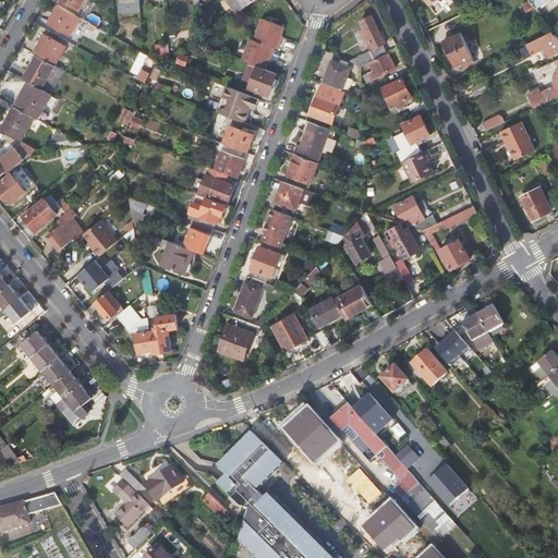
[(138,0),(119,0),(119,11),(140,10),(138,0)]
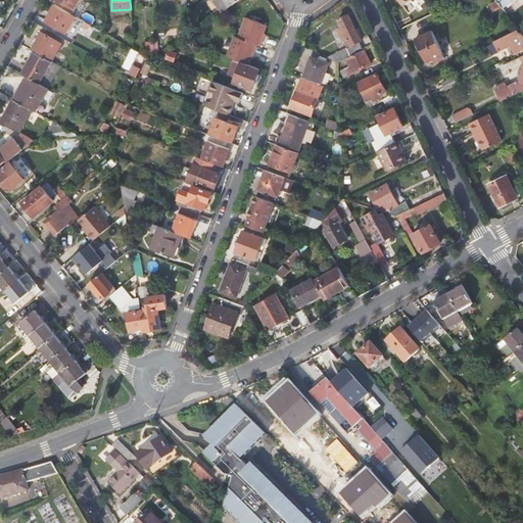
[(220,13),(229,7),(238,0),(211,0),(210,1),(220,13)]
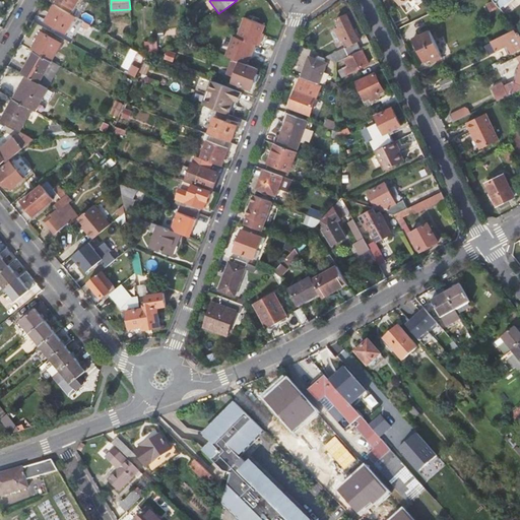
[(500,9),(497,1),(490,4),(493,12),(500,9)]
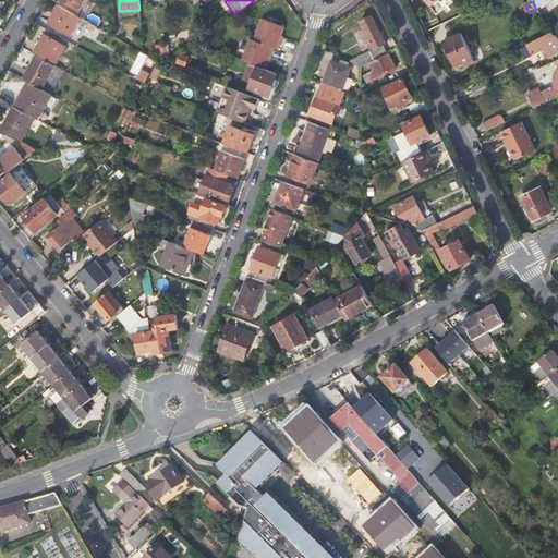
[(71,36),(81,17),(76,15),(59,4),(49,23),(71,36)]
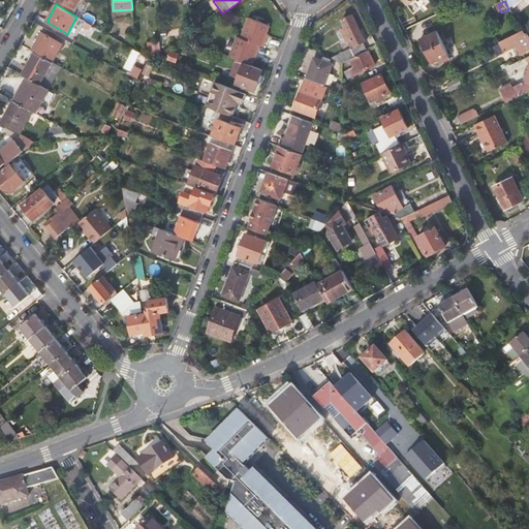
[(87,11),(78,6),(76,7),(72,14),(76,17),(83,20),(87,11)]
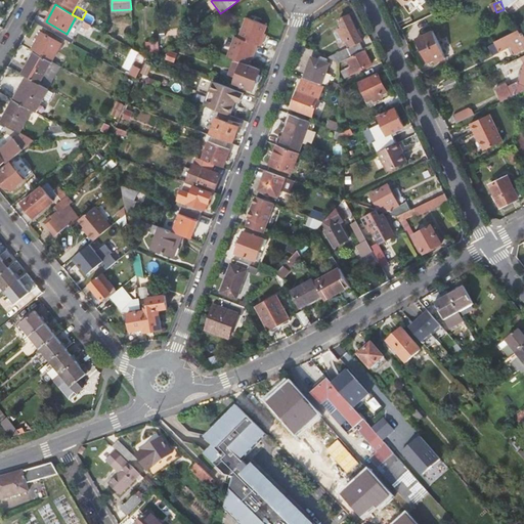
[(96,16),(86,11),(82,19),(91,25),(96,16)]
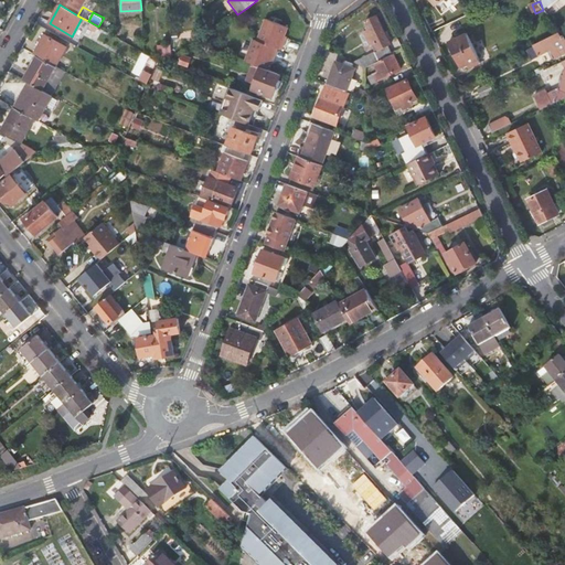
[(380,46),(355,59),(365,62),(369,63),(377,60),(393,52),(387,42),(392,40),(377,12),(366,17),(370,25),(364,28),(371,41),(376,38),(380,46)]
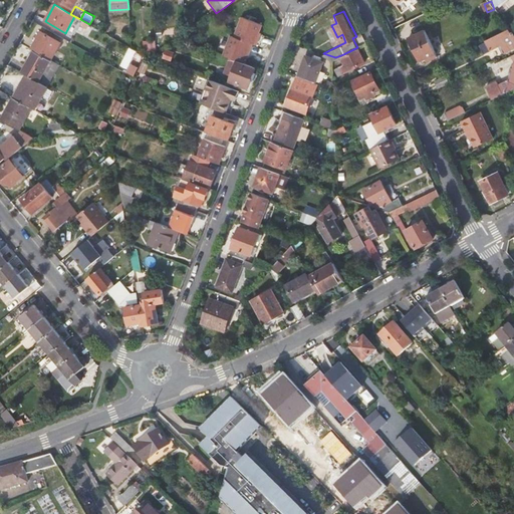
[(127,33),(130,33),(130,26),(126,26),(126,24),(125,24),(125,16),(116,16),(117,25),(103,25),(103,32),(105,33),(119,33),(120,37),(127,37),(127,33)]
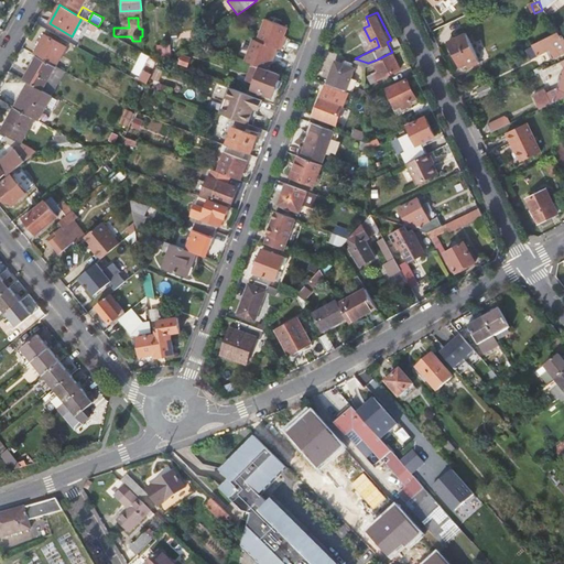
[(267,19),(258,41),(278,49),(281,50),(285,42),(283,41),(289,28),(267,19)]
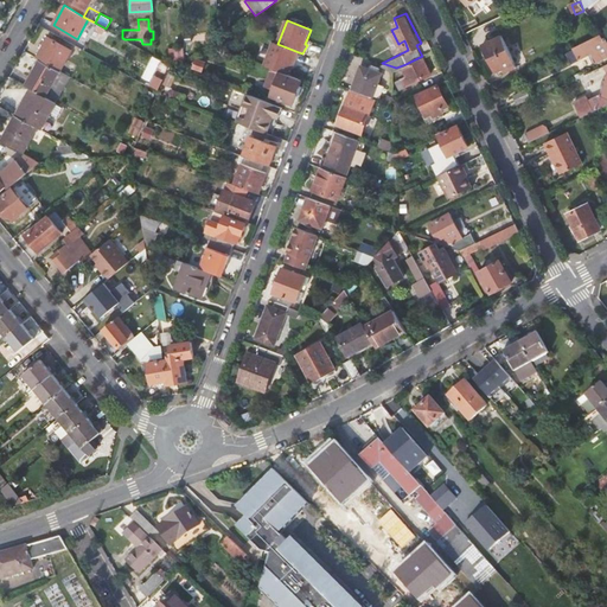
[(204,31),(181,31),(181,43),(204,42),(204,31)]
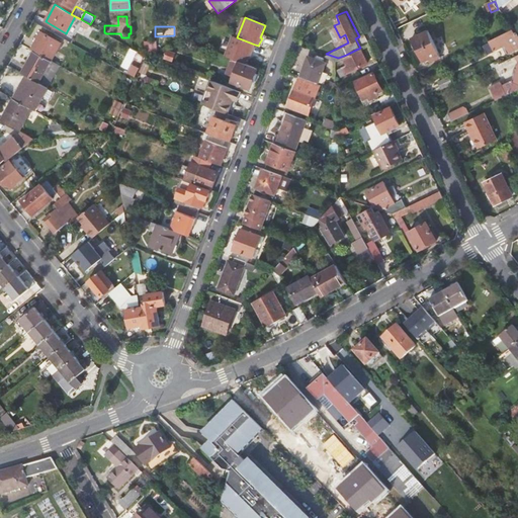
[(517,38),(517,31),(516,28),(493,39),(497,49),(517,38)]
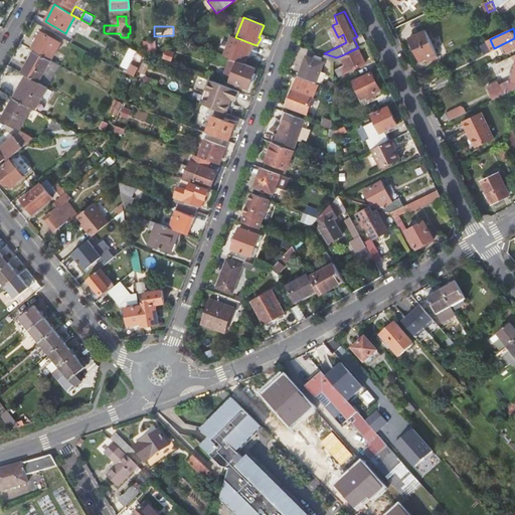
[(421,60),(438,53),(426,29),(410,37),(421,60)]
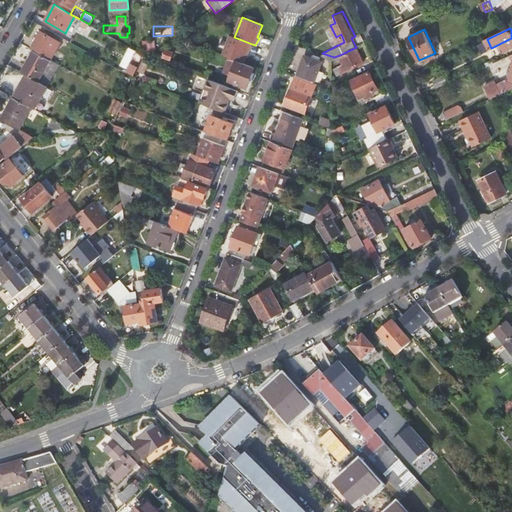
[(41,31),(31,49),(34,51),(51,60),(61,42),(41,31)]
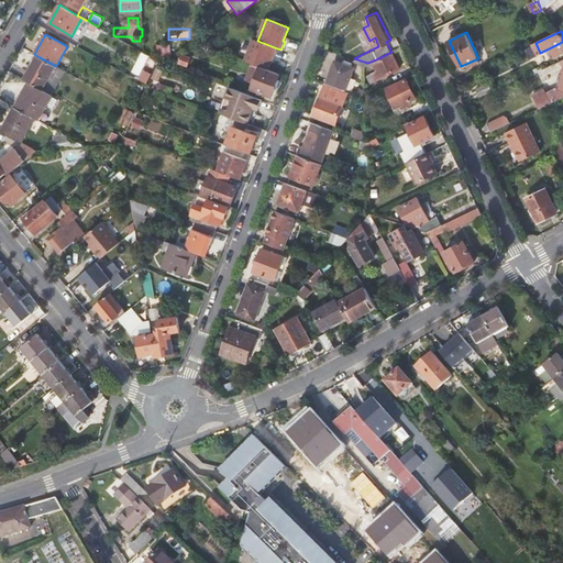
[(277,48),(257,41),(253,39),(244,61),(252,64),(266,69),(272,56),(274,57),(277,48)]
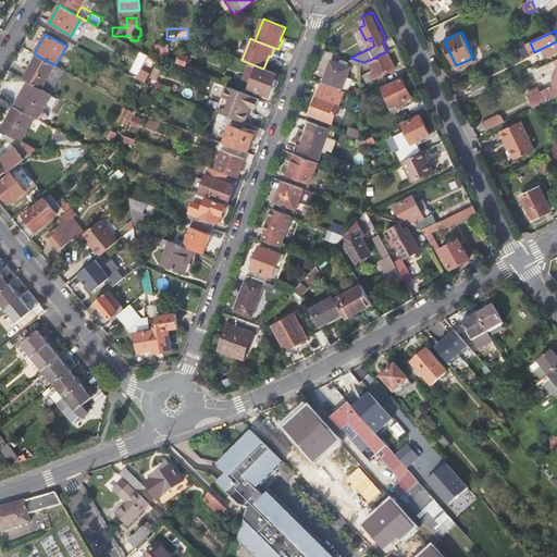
[(524,58),(532,56),(528,45),(521,47),(524,58)]
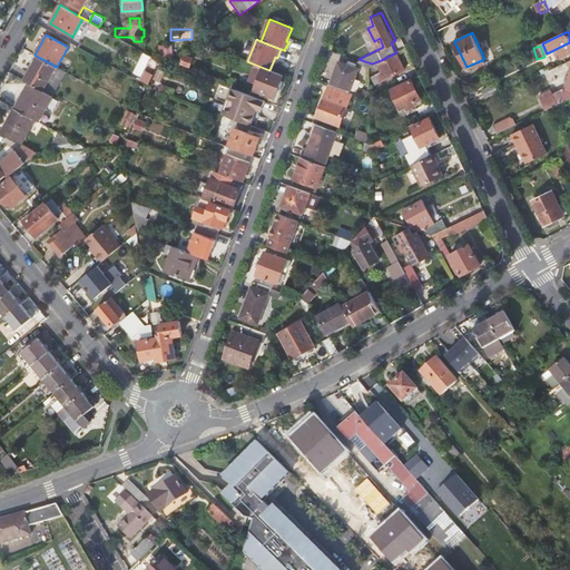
[(405,68),(397,51),(396,52),(381,60),(385,68),(379,71),(382,79),(405,68)]
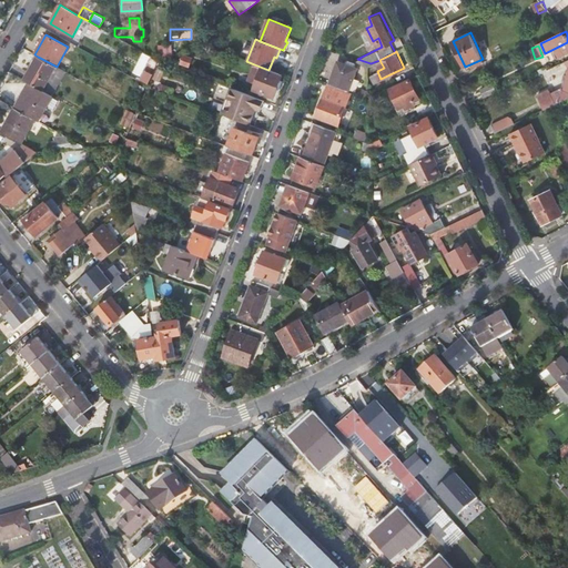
[(188,68),(191,59),(183,56),(180,64),(188,68)]
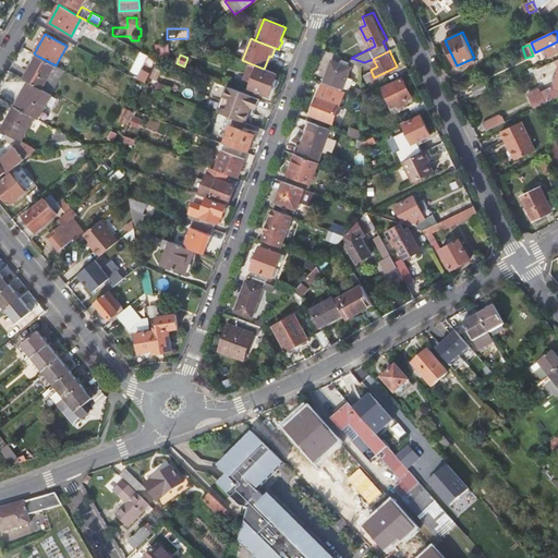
[(41,91),(56,65),(37,56),(24,80),(29,83),(41,91)]
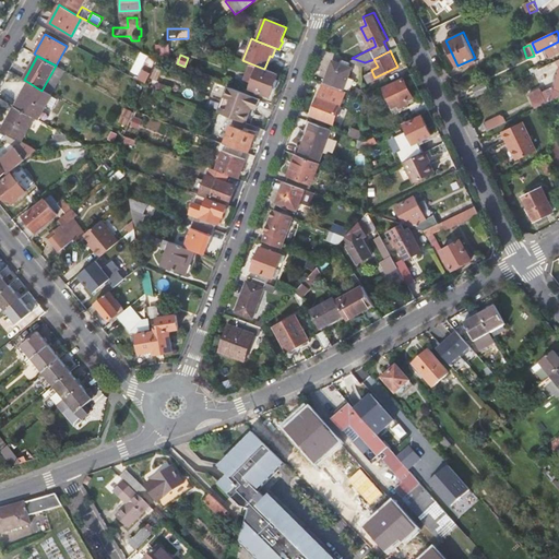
[(333,58),(324,81),(344,87),(353,66),(333,58)]
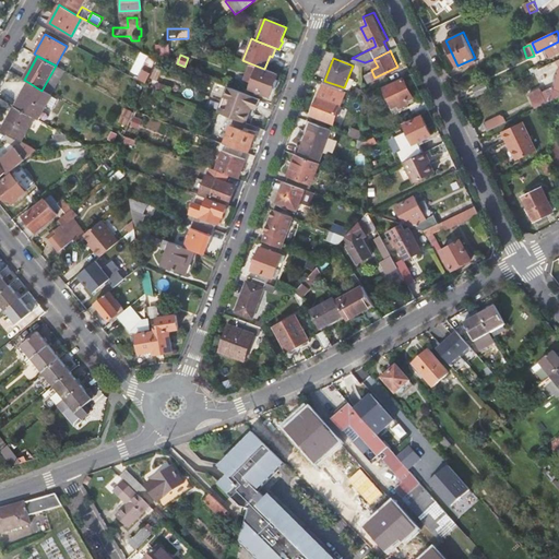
[(536,107),(548,102),(558,96),(558,59),(558,60),(558,78),(557,86),(555,87),(554,86),(544,91),(542,86),(530,92),(532,96),(536,107)]
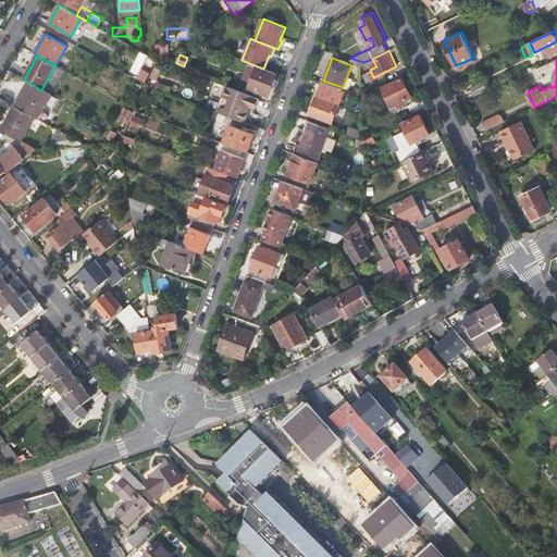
[(269,96),(276,74),(263,69),(249,63),(244,79),(251,83),(249,88),(269,96)]
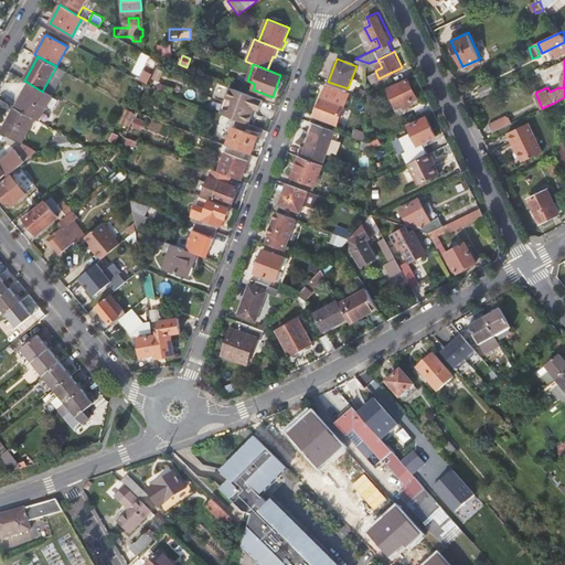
[(152,73),(145,68),(139,78),(147,84),(152,73)]
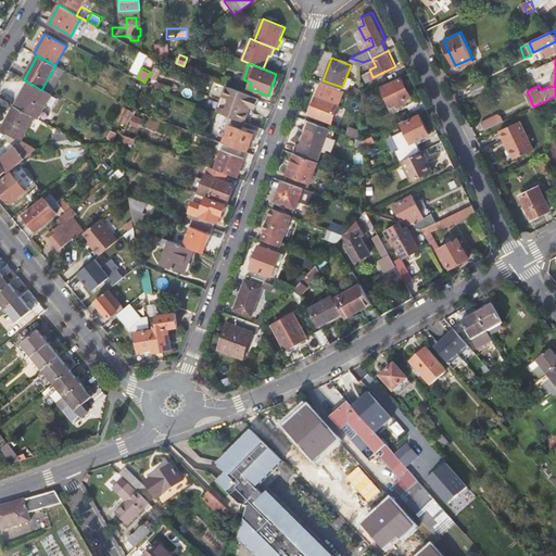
[(412,93),(403,75),(381,85),(393,108),(406,102),(404,97),(412,93)]
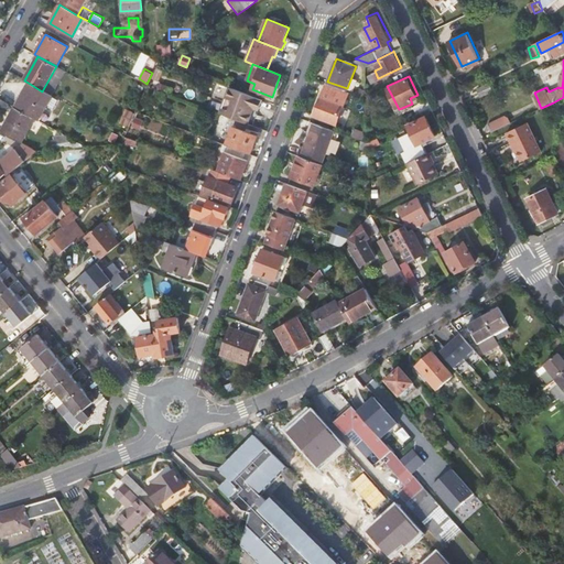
[(344,102),(349,89),(347,88),(327,82),(315,114),(337,122),(344,102)]
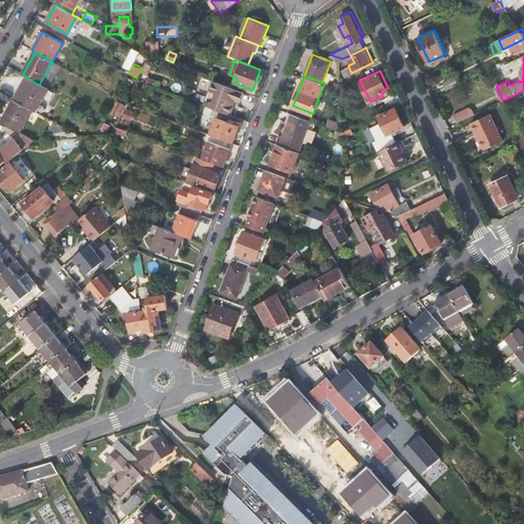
[(460,83),(455,76),(441,82),(445,90),(460,83)]
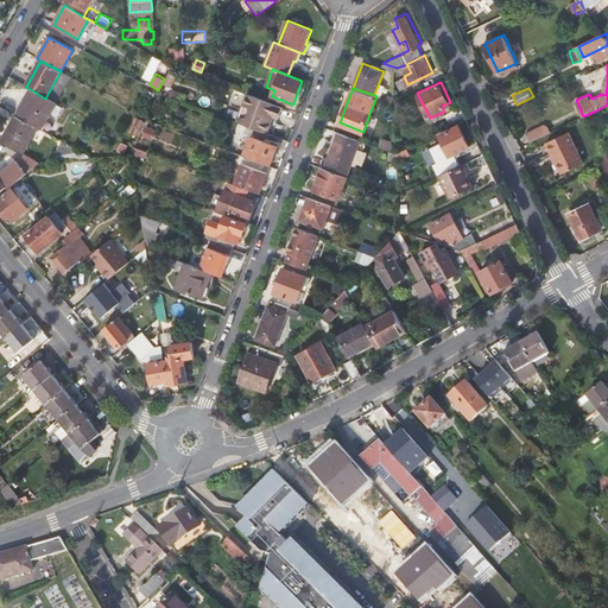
[(42,131),(56,105),(45,99),(32,90),(17,116),(18,118),(39,130),(42,131)]
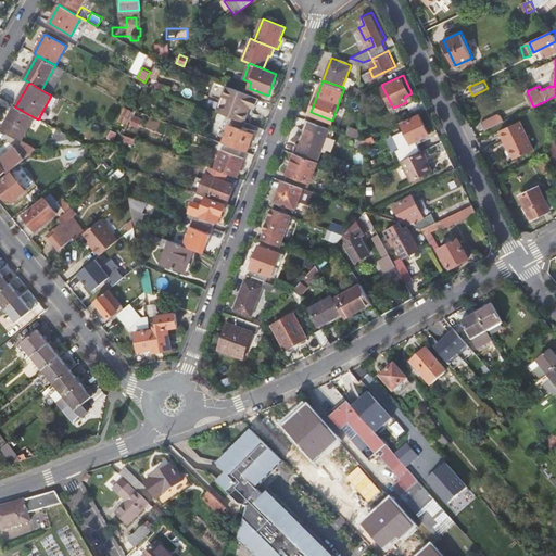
[(250,106),(253,98),(226,87),(216,113),(228,117),(243,123),(250,106)]
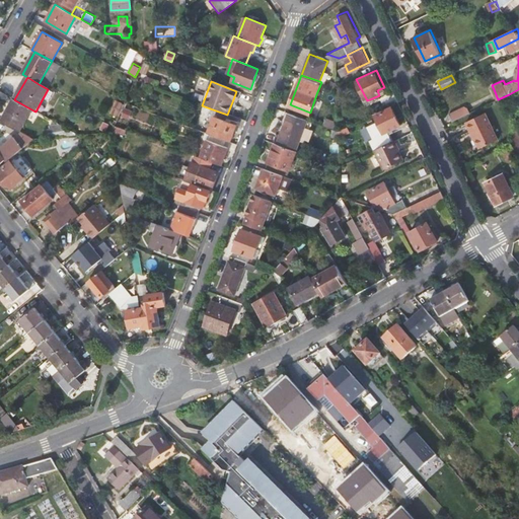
[(12,98),(0,120),(0,121),(3,123),(15,100),(14,99),(12,98)]
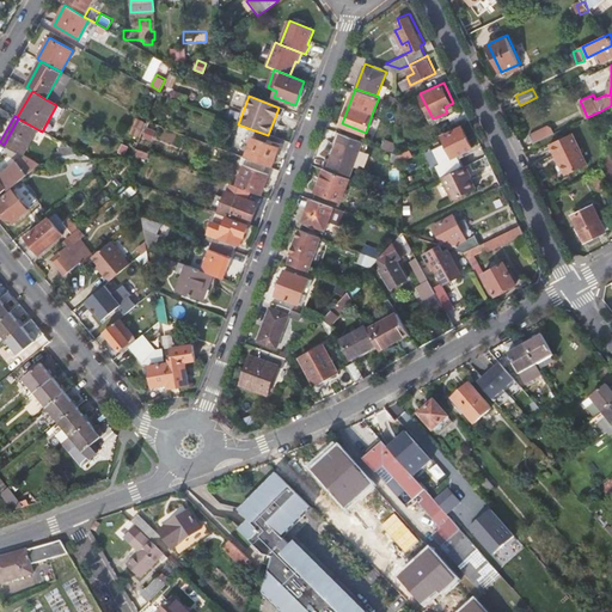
[(18,118),(4,145),(24,157),(40,130),(18,118)]
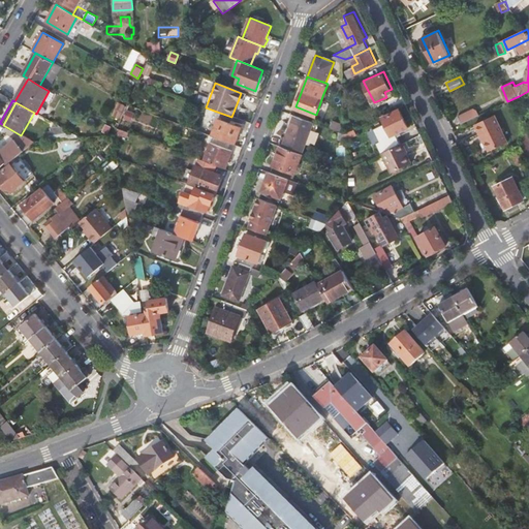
[(459,116),(463,122),(477,116),(474,109),(459,116)]
